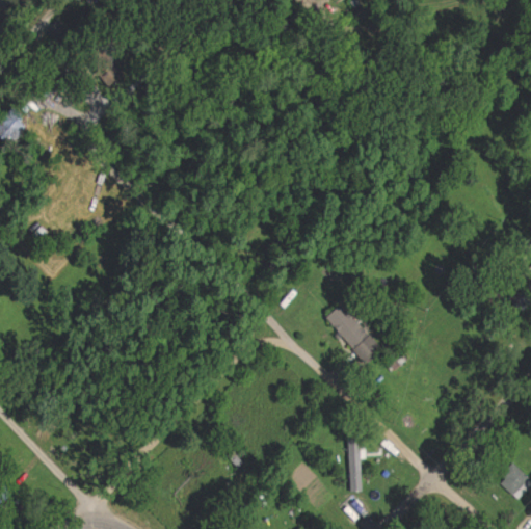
[(23,120),(9,107),(0,117),(0,136),(4,140),(23,120)]
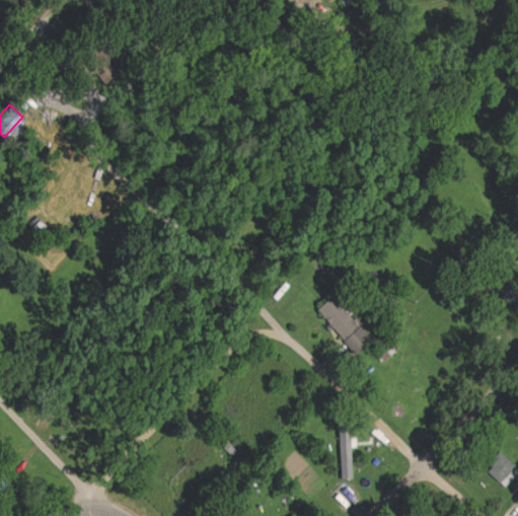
[(319,306),(354,355),(373,342),(338,293),(319,306)]
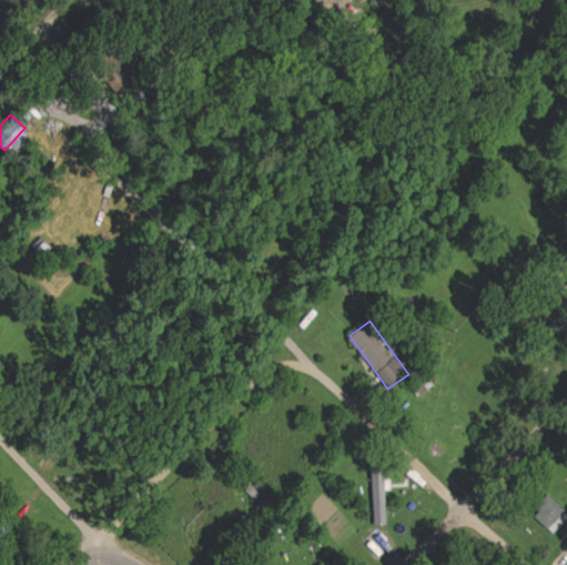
[(385,488),(388,488),(387,467),(372,467),(374,524),(386,523),(385,488)]
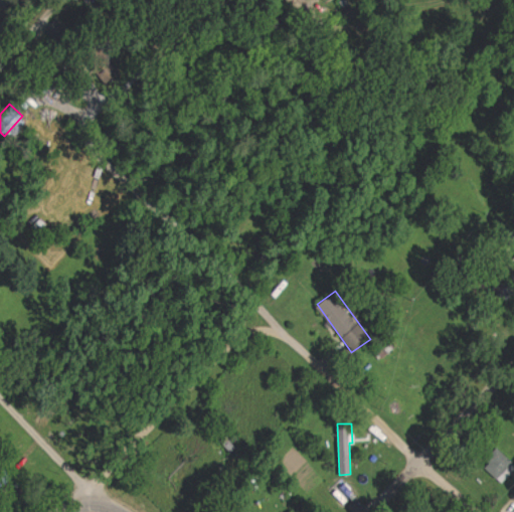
[(482,465),(497,479),(513,463),(498,448),(482,465)]
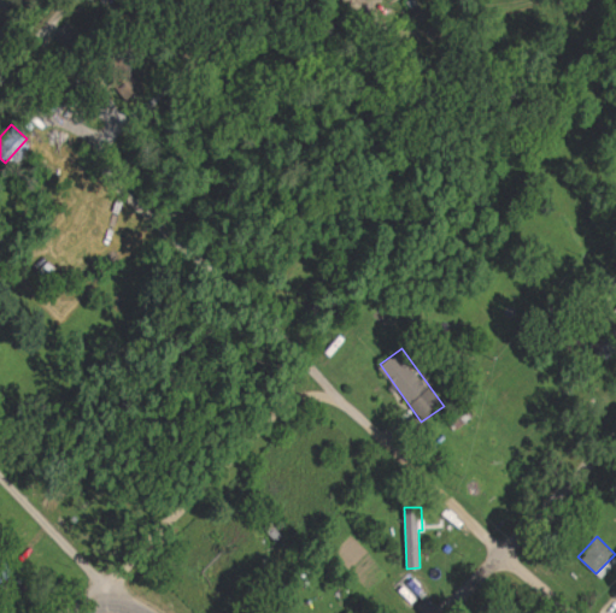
[(394,587),(411,605),(426,590),(409,572),(394,587)]
